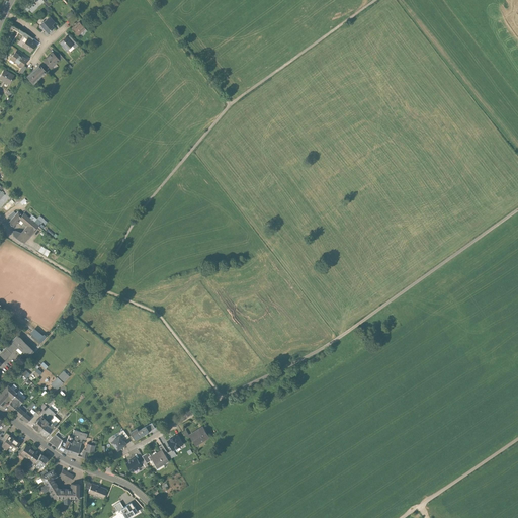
[(42,0),(41,0),(31,0),(23,7),(27,11),(29,9),(32,12),(44,2),(42,0)]
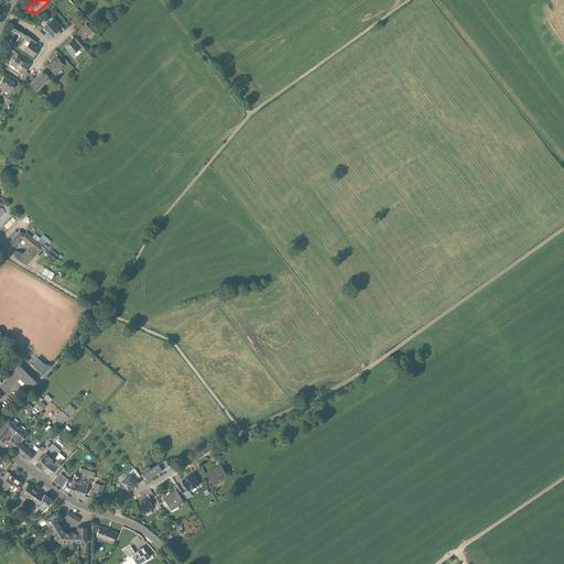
[(53,18),(43,25),(51,35),(58,29),(56,26),(60,24),(53,18)]
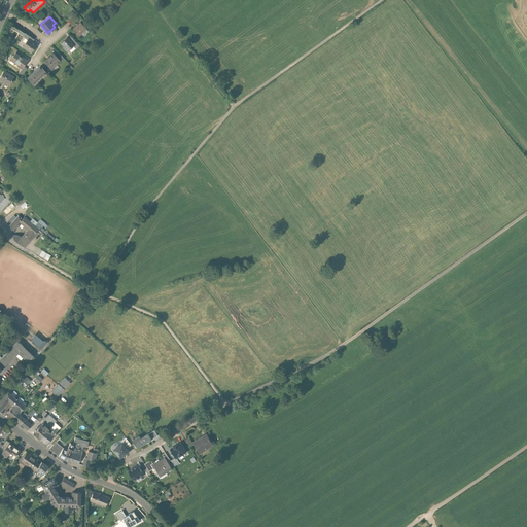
[(80,23),(73,30),(79,36),(86,29),(80,23)]
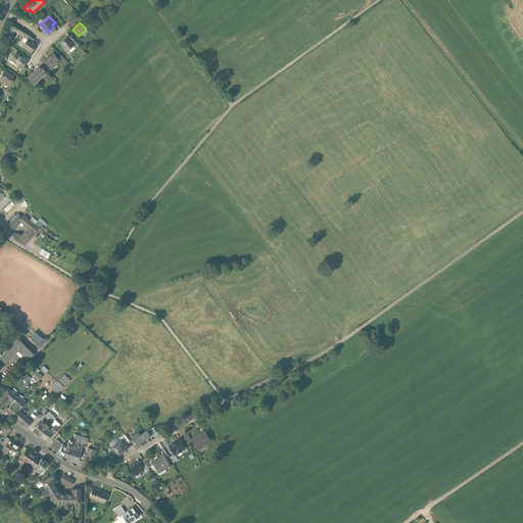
[(62,41),(60,43),(66,50),(69,48),(73,46),(74,44),(68,38),(67,37),(62,41)]
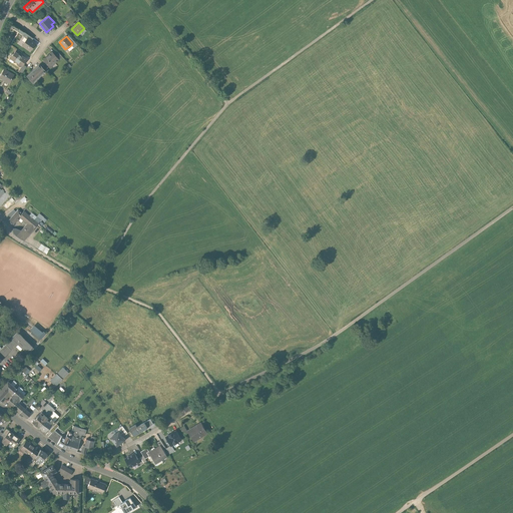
[(68,36),(67,37),(72,43),(71,45),(74,48),(77,45),(68,36)]
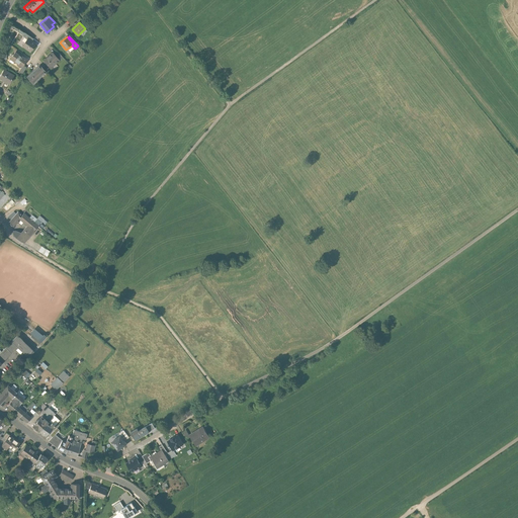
[(27,38),(22,46),(30,52),(35,44),(31,40),(27,38)]
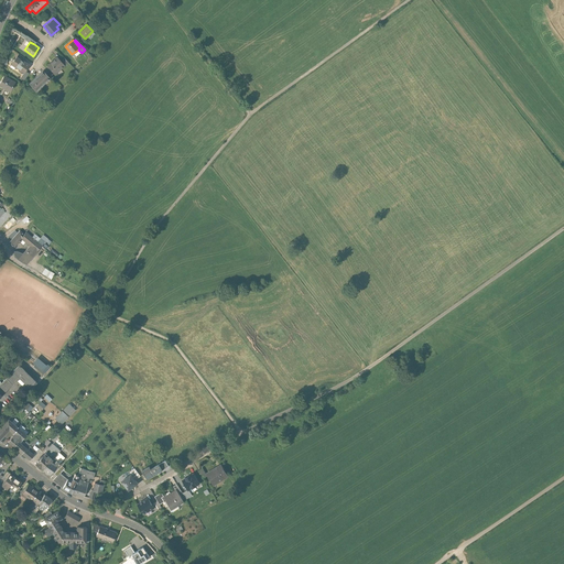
[(29,64),(17,56),(11,63),(24,72),(24,71),(29,64)]
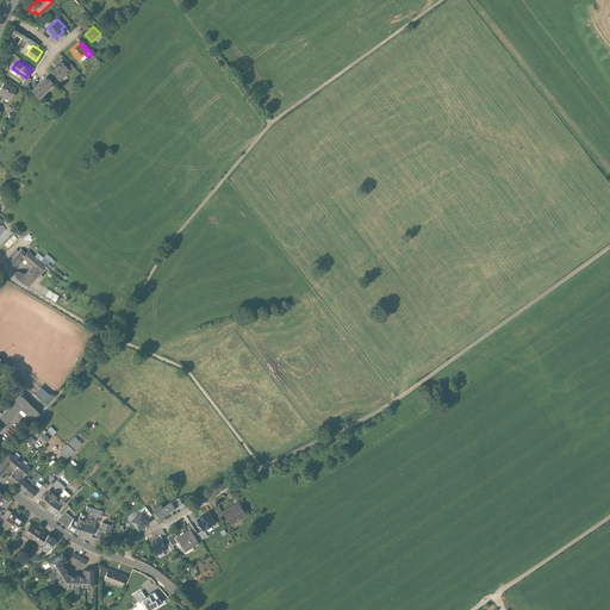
[(62,62),(51,70),(60,80),(69,72),(66,67),(62,62)]
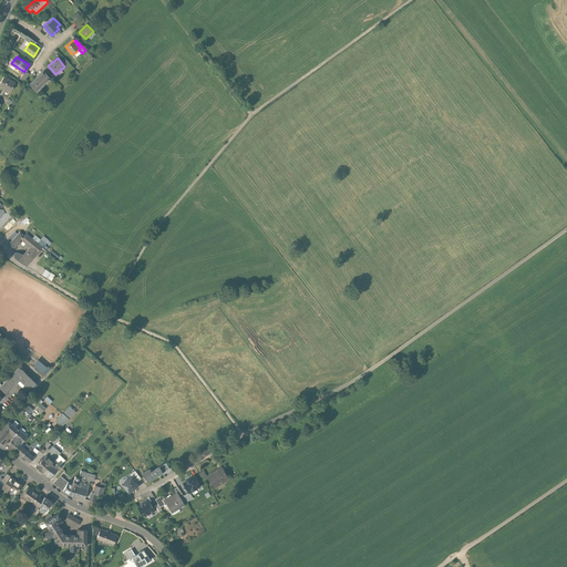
[(43,71),(29,83),(35,91),(50,79),(43,71)]
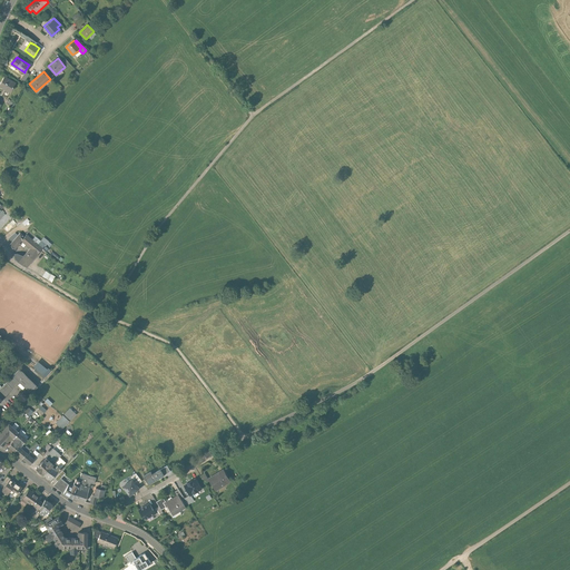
[(16,82),(5,77),(0,82),(0,86),(10,91),(16,82)]
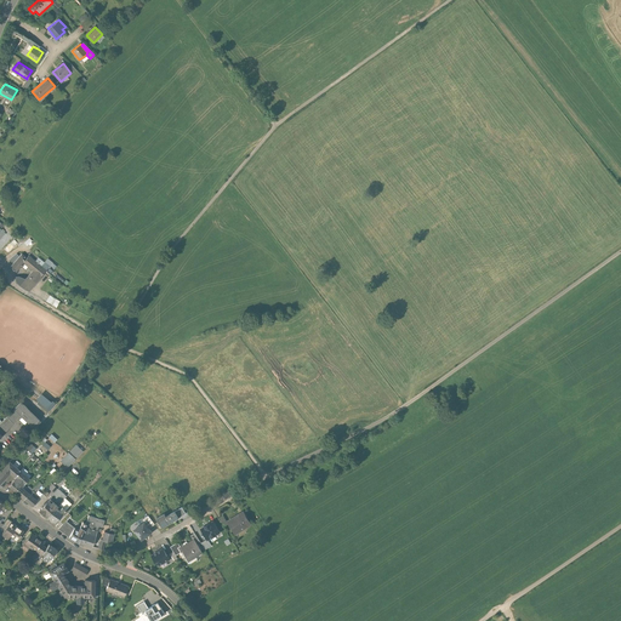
[(0,252),(4,257),(18,241),(13,238),(0,252)]
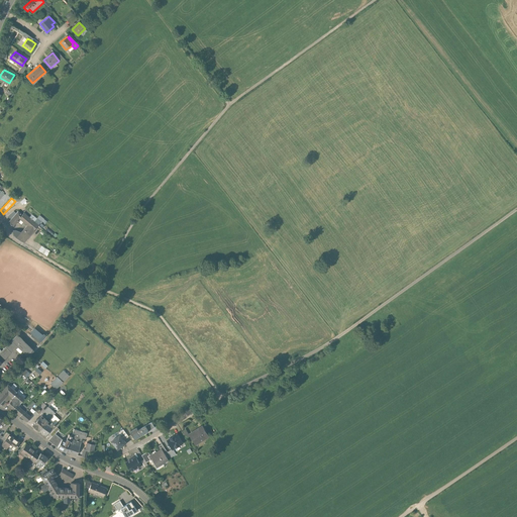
[(26,225),(22,229),(30,236),(39,226),(30,218),(23,213),(22,214),(18,211),(17,213),(12,219),(9,222),(13,225),(19,219),(26,225)]
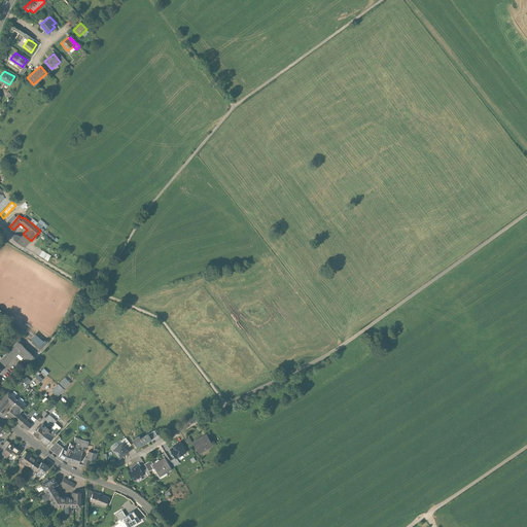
[(9,221),(12,223),(18,217),(15,215),(9,221)]
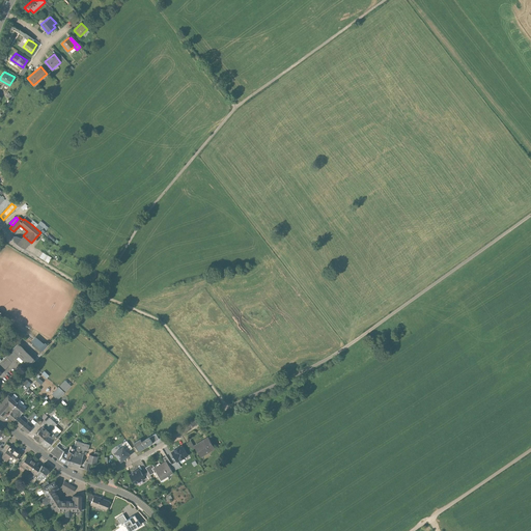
[(33,221),(31,224),(40,232),(46,225),(42,221),(38,225),(33,221)]
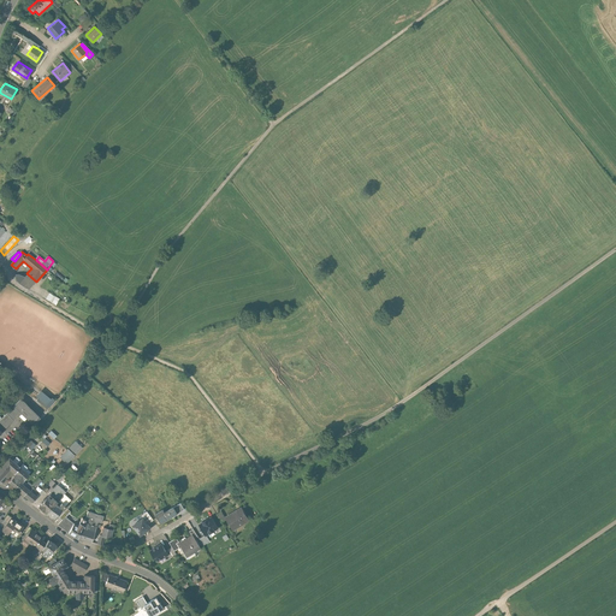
[(36,282),(27,273),(25,276),(21,274),(16,274),(17,279),(19,284),(29,291),(36,282)]
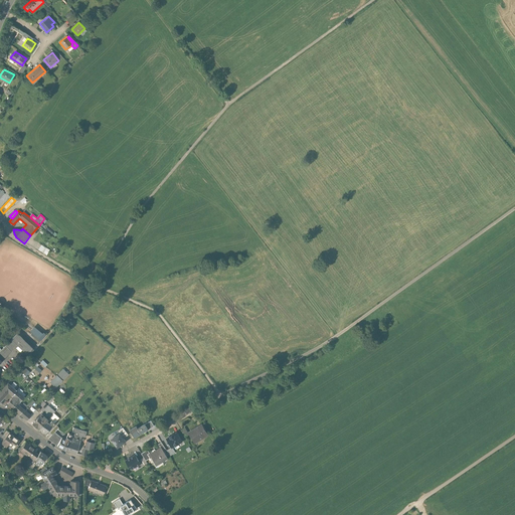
[(46,254),(49,249),(40,244),(37,249),(46,254)]
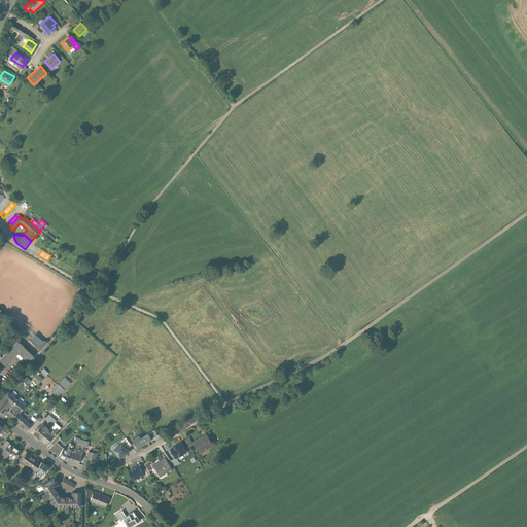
[(43,342),(35,336),(31,340),(34,342),(32,344),(40,351),(47,344),(44,341),(43,342)]
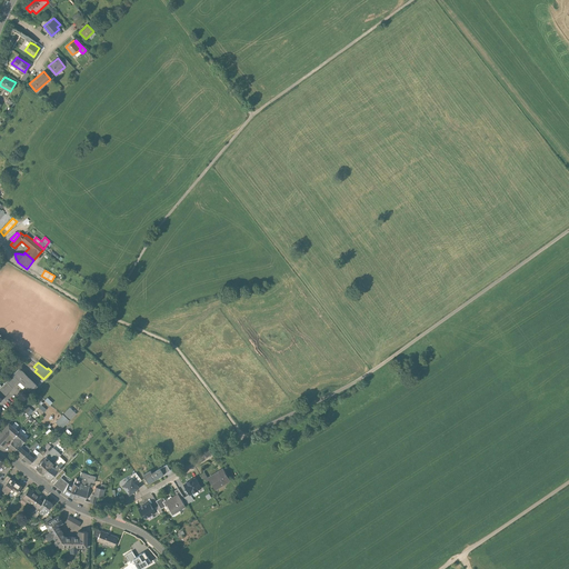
[(35,385),(19,368),(0,387),(0,397),(1,399),(19,381),(29,390),(35,385)]
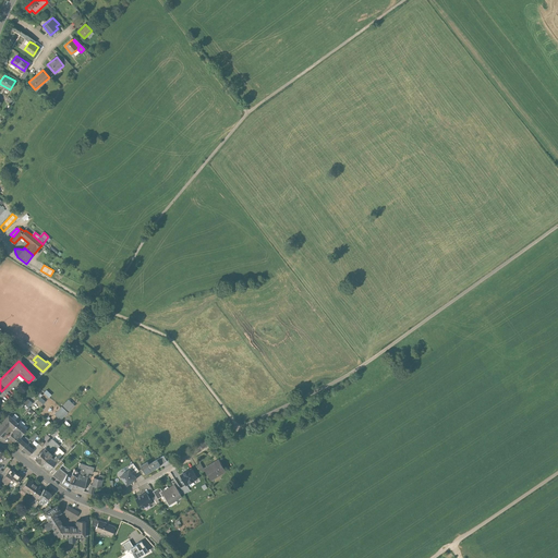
[(25,397),(22,401),(28,407),(32,403),(25,397)]
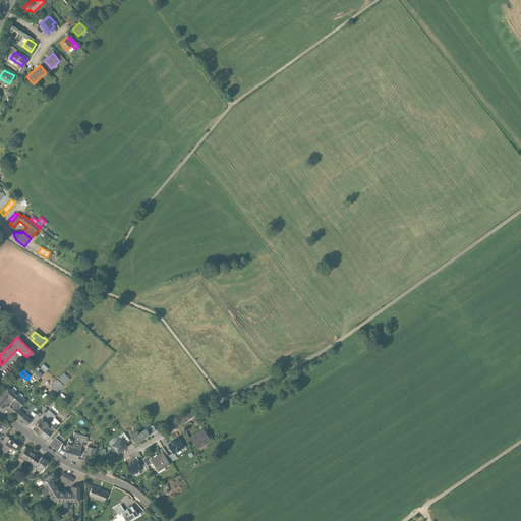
[(64,373),(51,387),(56,392),(69,379),(64,373)]
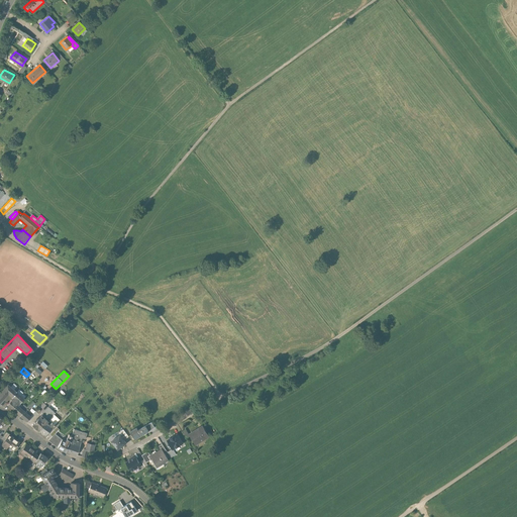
[(0,392),(0,402),(8,394),(13,398),(18,393),(7,384),(0,392)]
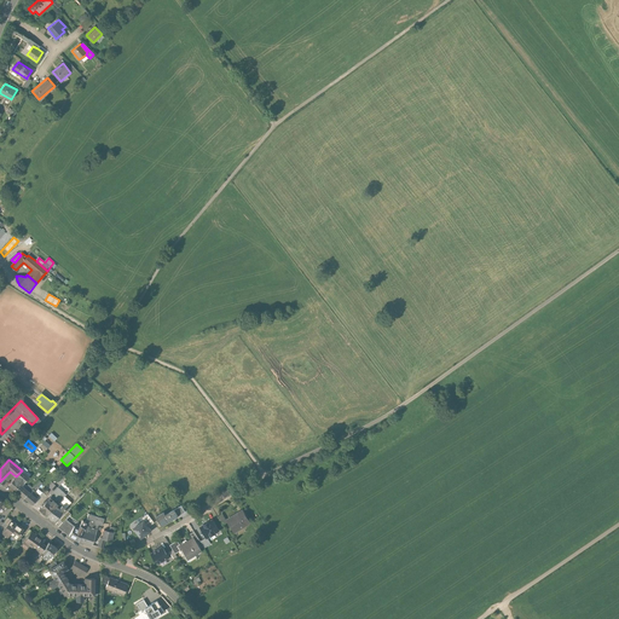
[(9,485),(16,491),(21,485),(22,486),(29,476),(22,470),(16,476),(9,485)]
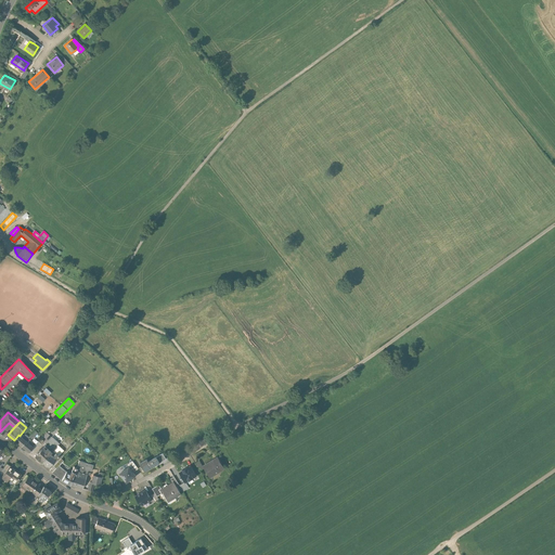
[(29,438),(26,441),(34,447),(36,444),(30,440),(34,438),(38,434),(35,431),(29,438)]
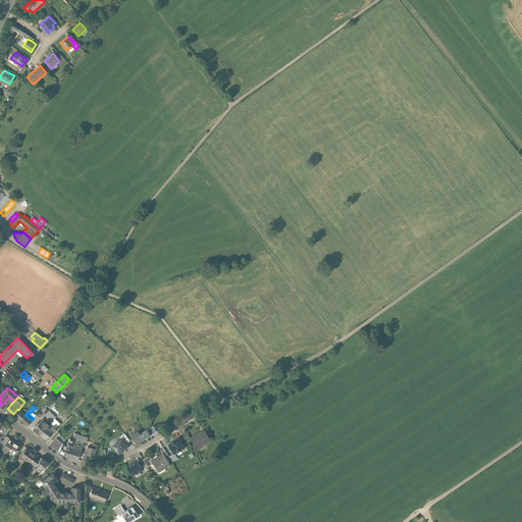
[(13,414),(20,420),(24,415),(21,412),(18,410),(17,409),(13,414)]
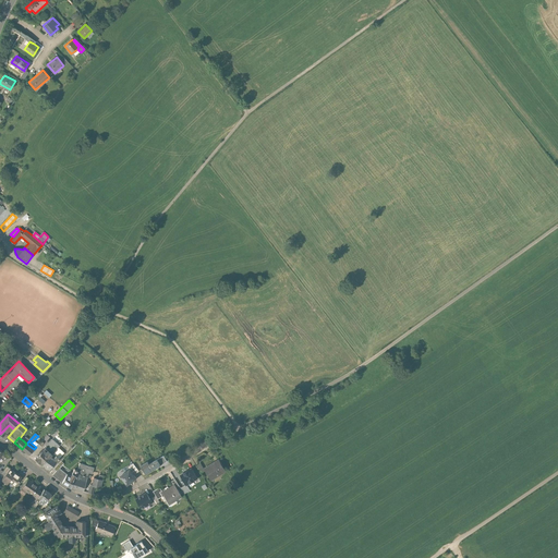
[(47,446),(45,446),(36,456),(35,459),(39,463),(40,462),(43,464),(58,448),(60,446),(52,439),(47,446)]
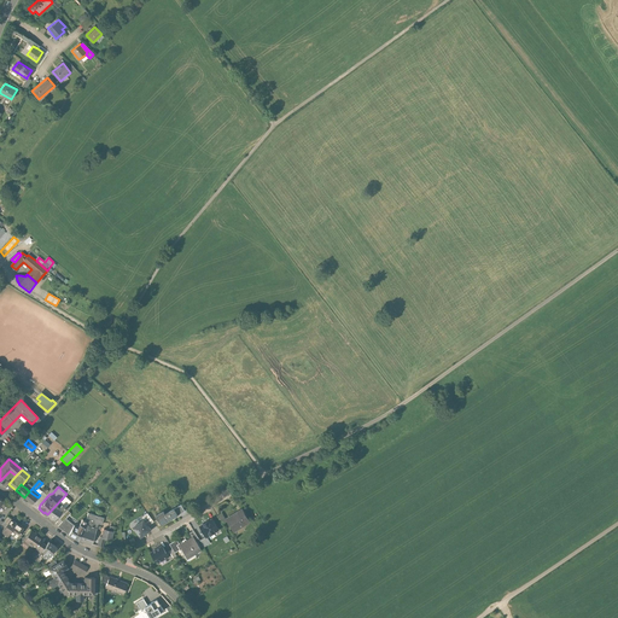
[(38,497),(33,502),(36,505),(48,491),(46,489),(40,495),(38,497)]
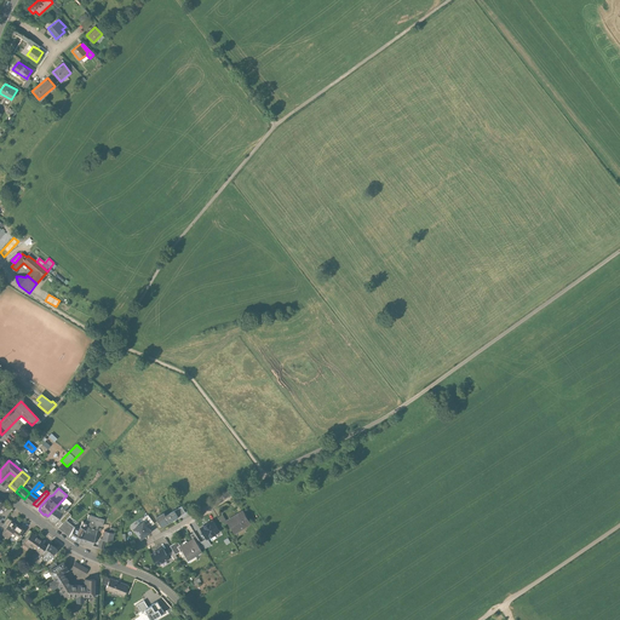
[(29,493),(24,499),(32,505),(33,504),(38,499),(29,493)]
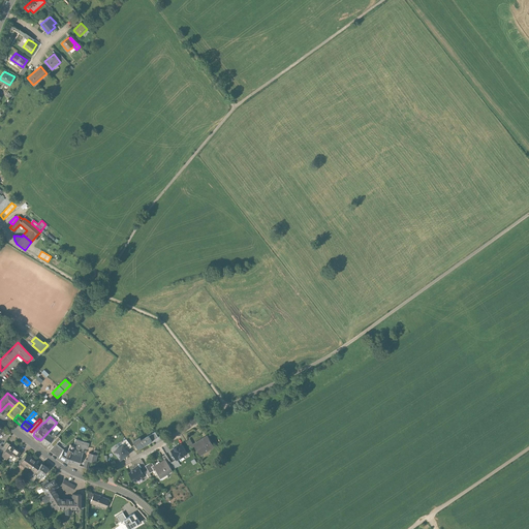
[(55,425),(40,440),(47,444),(61,430),(55,425)]
